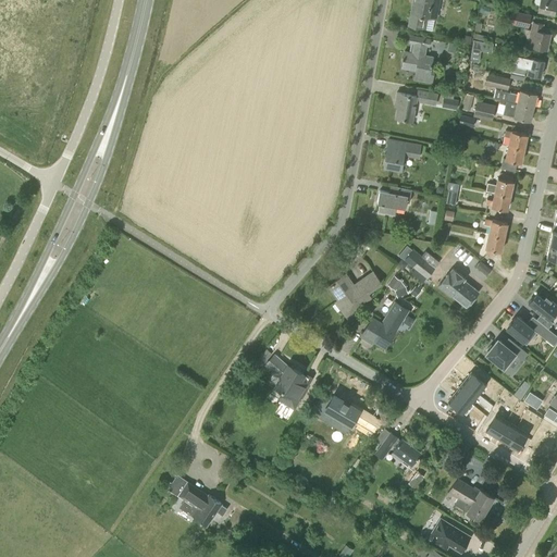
[(413,0),(416,0),(413,13),(410,13),(408,25),(421,27),(421,28),(425,29),(428,17),(435,19),(438,0),(413,0)]
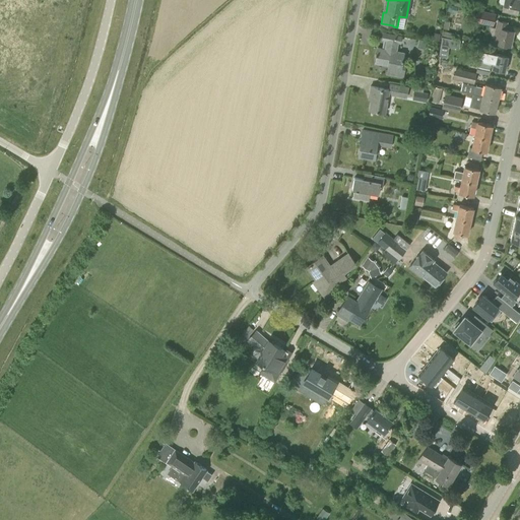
[(517,12),(519,0),(504,0),(502,9),(517,12)]
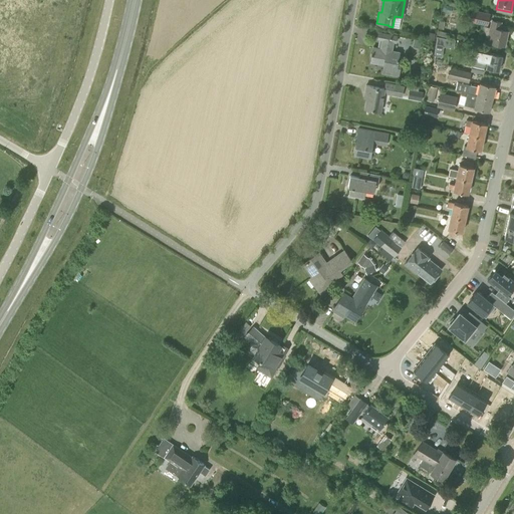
[(487,25),(490,13),(470,9),(467,21),(487,25)]
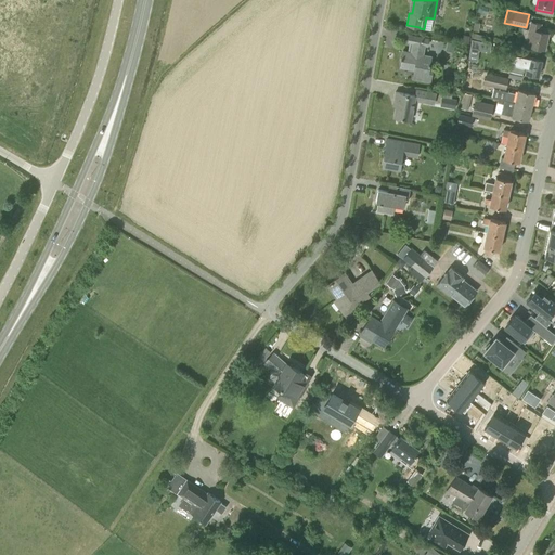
[(544,49),(549,33),(539,31),(541,24),(531,22),(526,44),(544,49)]
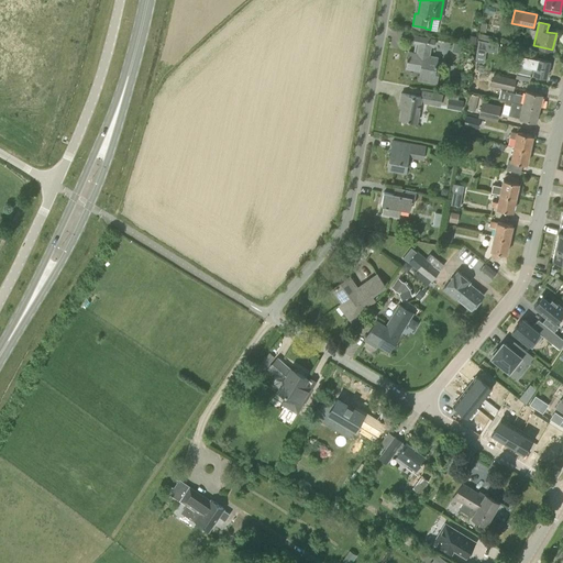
[(433,46),(434,39),(415,35),(414,42),(419,43),(417,53),(408,52),(406,68),(420,70),(418,80),(437,84),(439,69),(435,69),(438,57),(429,55),(431,45),(433,46)]
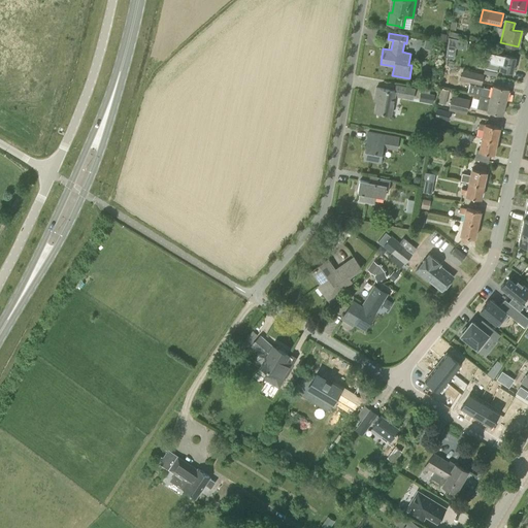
[(465,52),(467,42),(449,39),(444,59),(454,61),(456,50),(465,52)]
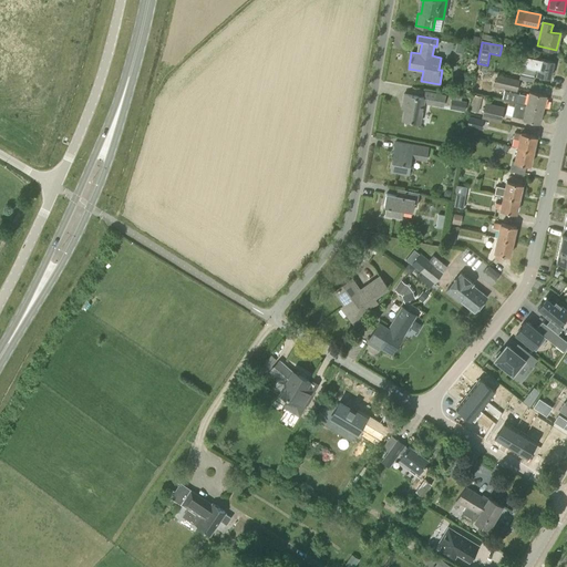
[(456,44),(454,53),(463,54),(465,47),(456,44)]
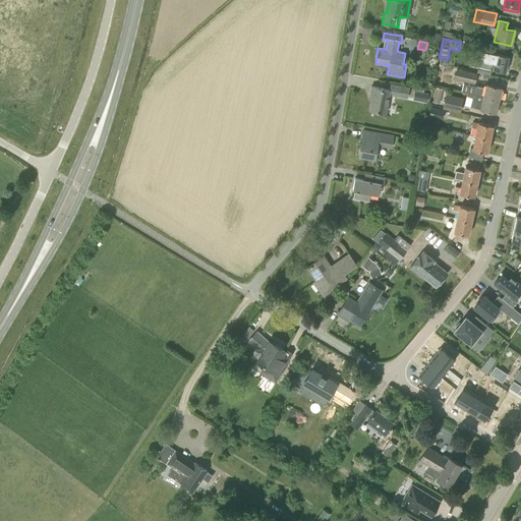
[(505,71),(509,56),(497,53),(498,52),(479,47),(476,59),(480,60),(477,72),(488,75),(490,67),(494,67),(493,68),(505,71)]
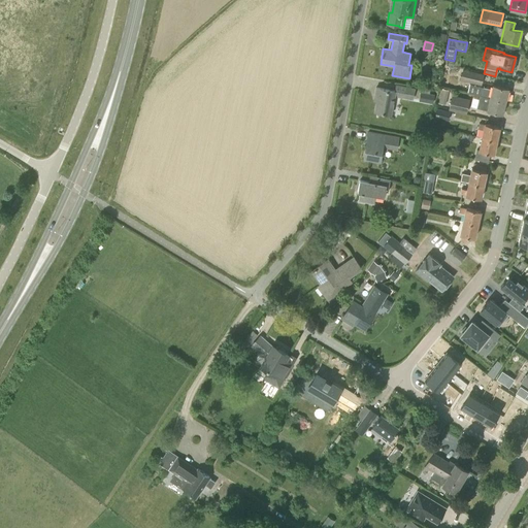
[(482,85),(484,74),(463,69),(460,80),(482,85)]
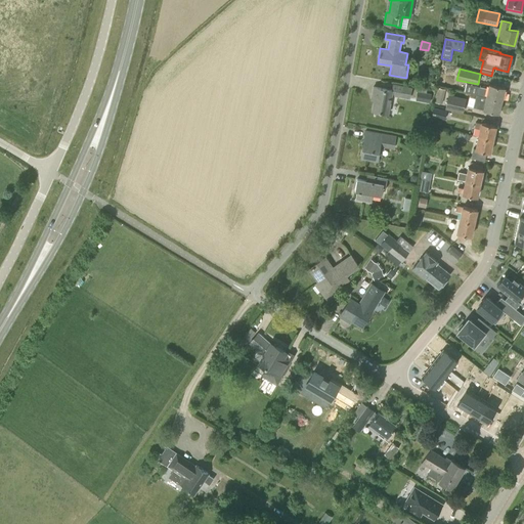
[(388,114),(391,95),(409,98),(411,88),(393,84),(392,90),(373,86),(372,96),(375,96),(372,111),(388,114)]
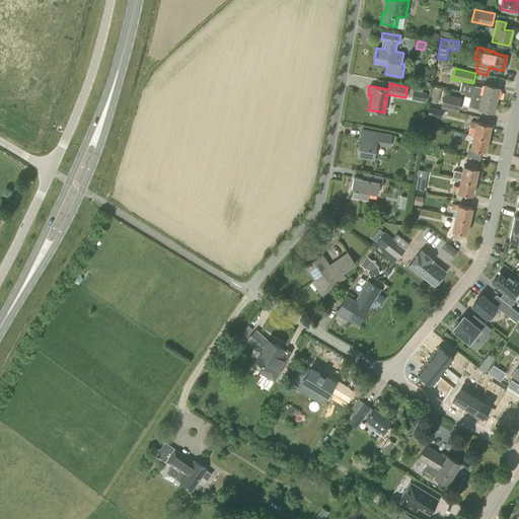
[(471,93),(497,99),(500,86),(485,83),(484,87),(461,83),(459,90),(471,93)]
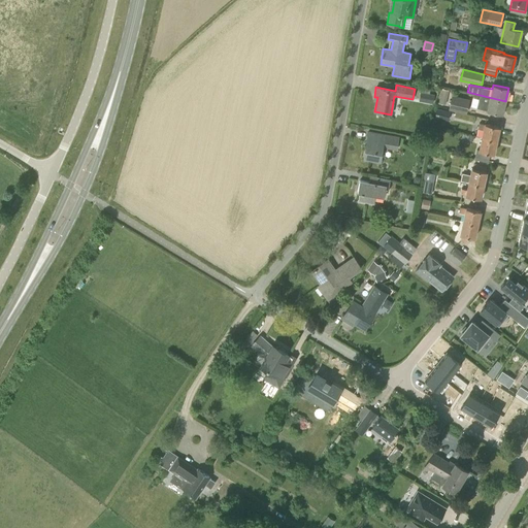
[(446,104),(449,90),(441,89),(438,103),(446,104)]
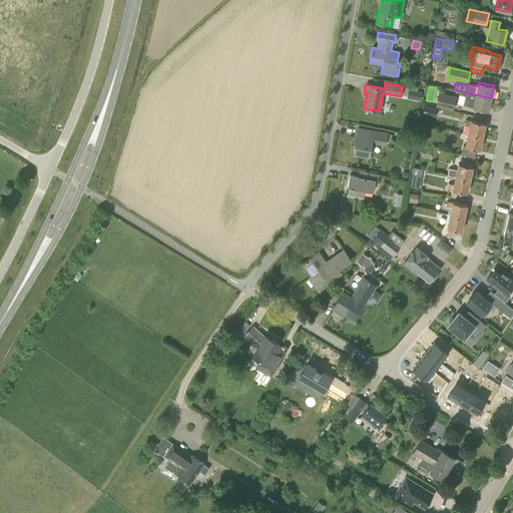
[(409,89),(407,98),(421,101),(422,92),(409,89)]
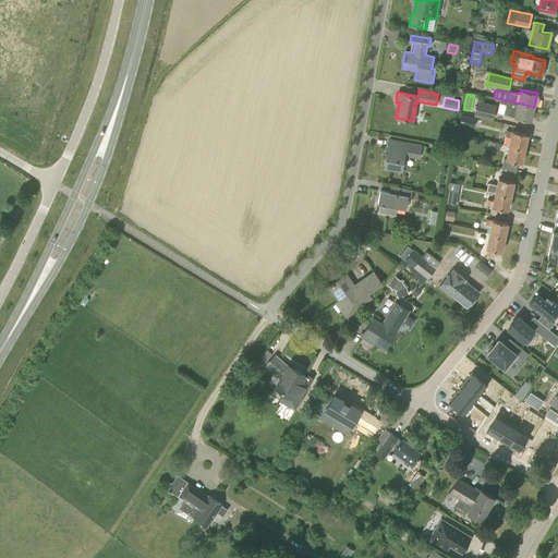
[(493,120),(496,105),(477,100),(474,116),(493,120)]
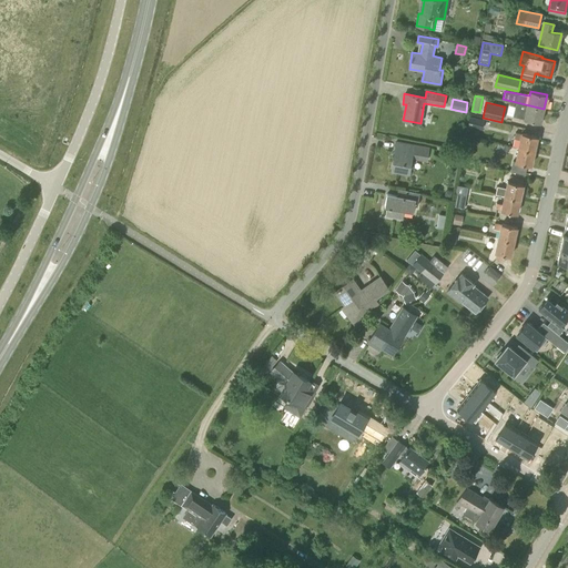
[(540,122),(544,109),(516,102),(513,115),(524,119),(540,122)]
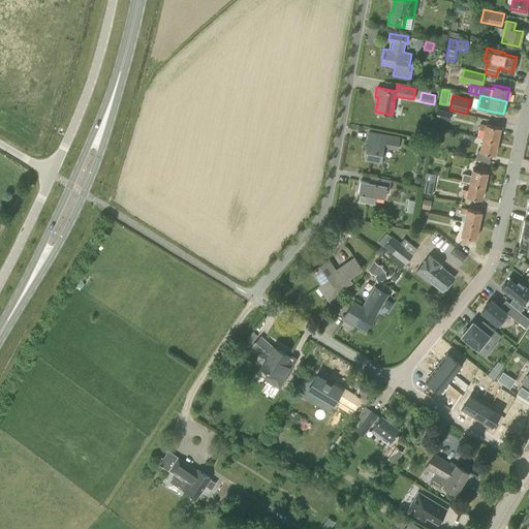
[(448,121),(450,112),(437,107),(435,117),(448,121)]
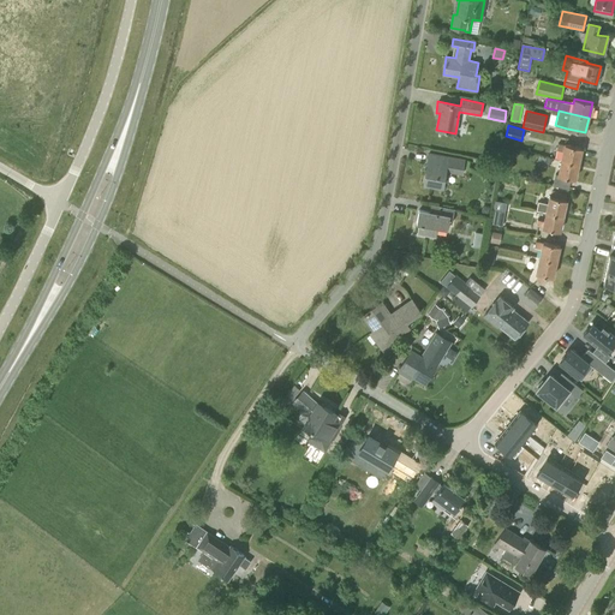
[(561,160),(579,163),(583,148),(565,143),(565,144),(557,143),(556,149),(563,151),(561,160)]
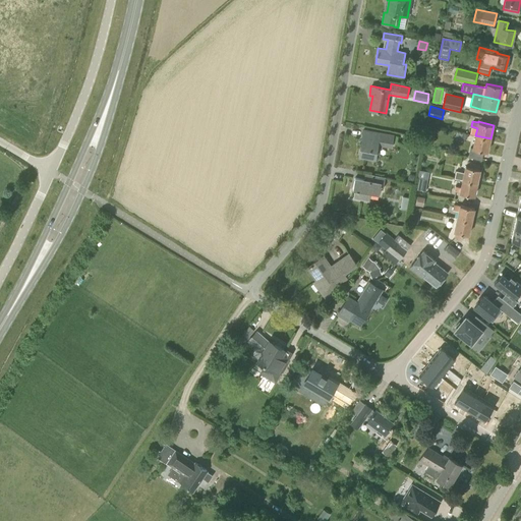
[(392,147),(394,134),(380,132),(363,129),(358,156),(374,159),(378,145),(392,147)]
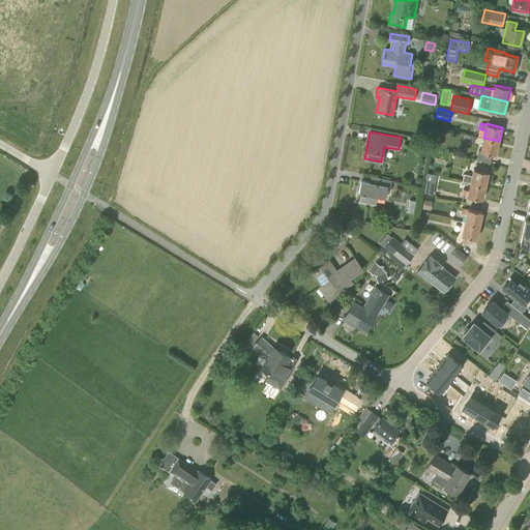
[(490,163),(492,153),(496,154),(499,141),(483,138),(480,150),(478,149),(476,159),(490,163)]
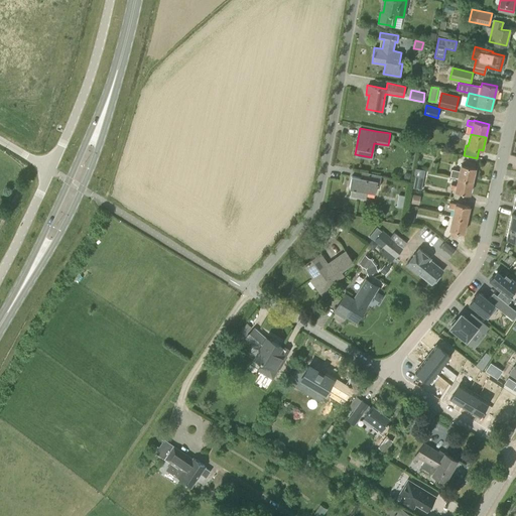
[(476,167),(475,167),(476,162),(464,160),(463,164),(461,164),(460,170),(452,169),(449,176),(458,177),(473,180),(476,167)]
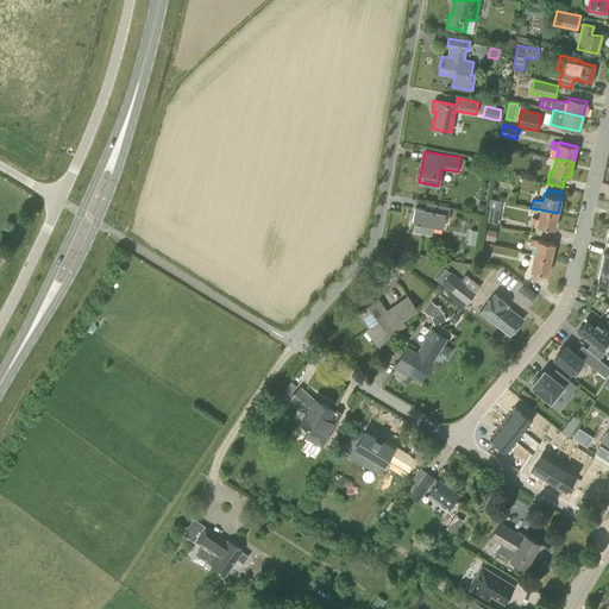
[(434,211),(414,207),(412,220),(415,221),(413,231),(432,234),(433,225),(443,226),(445,219),(446,219),(449,207),(435,205),(434,211)]
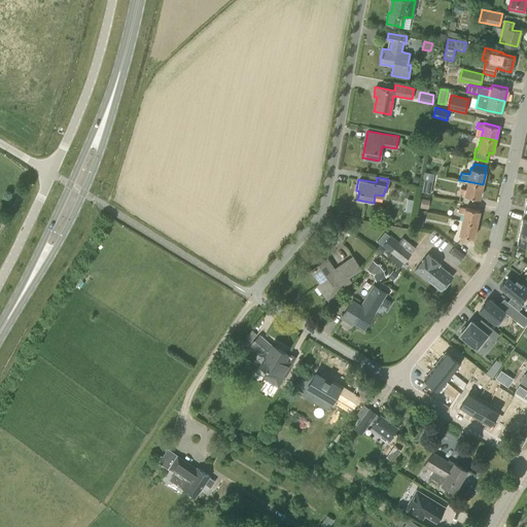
[(430,194),(432,181),(423,179),(421,191),(430,194)]
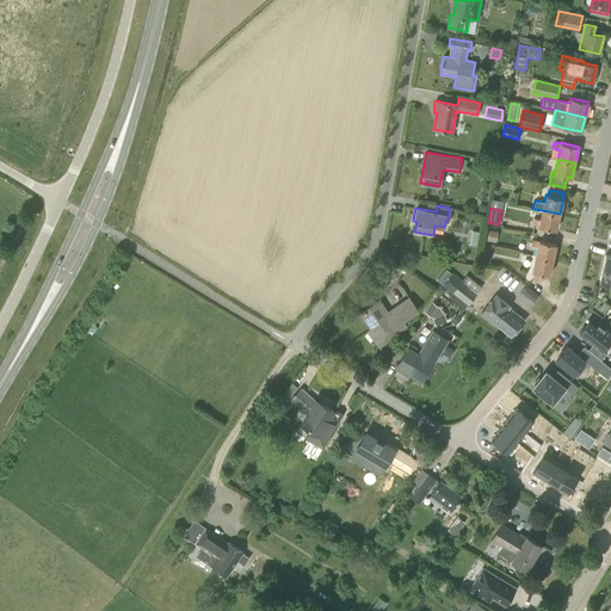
[(556,229),(560,214),(542,210),(539,218),(534,217),(532,223),(538,224),(538,226),(556,229)]
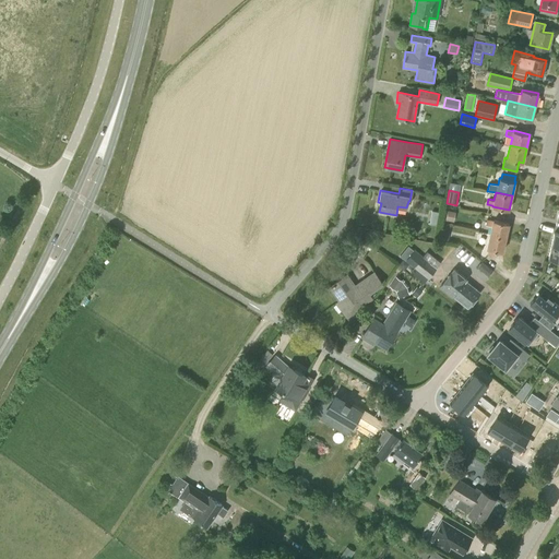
[(439,213),(431,213),(429,226),(436,227),(439,213)]
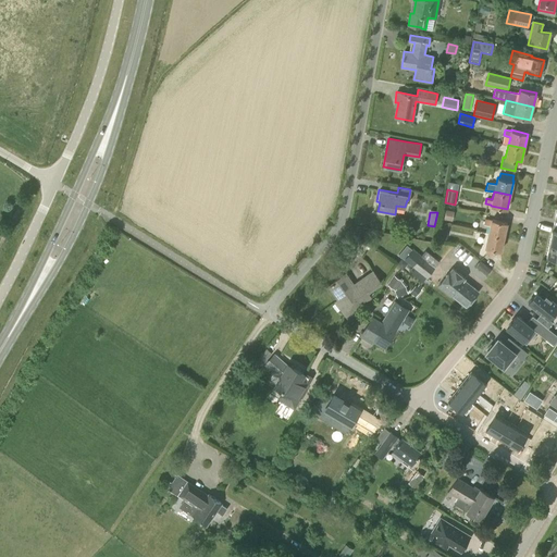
[(489,233),(504,236),(507,222),(492,219),(492,220),(485,219),(483,224),(490,225),(489,233)]
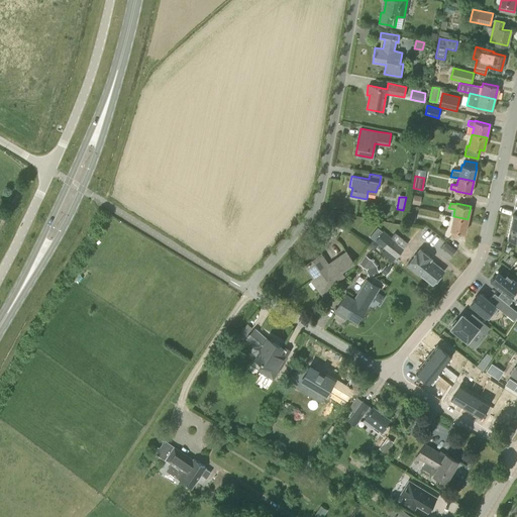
[(416,211),(408,210),(406,222),(414,224),(416,211)]
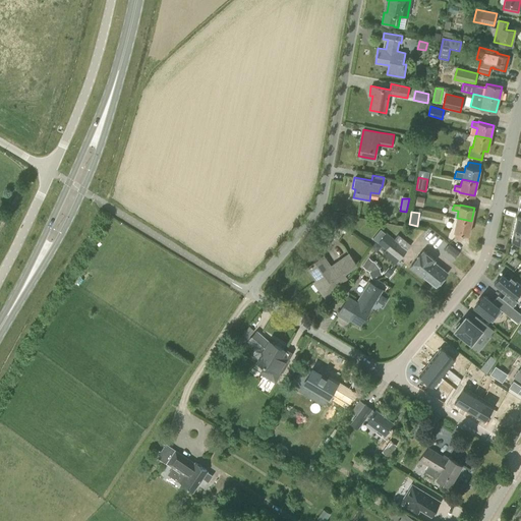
[(468,235),(471,221),(457,218),(454,231),(456,232),(454,237),(461,239),(462,233),(468,235)]
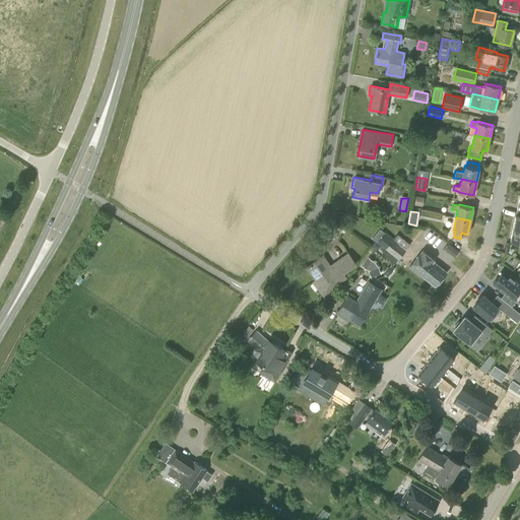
[(330,236),(339,224),(335,221),(326,233),(330,236)]
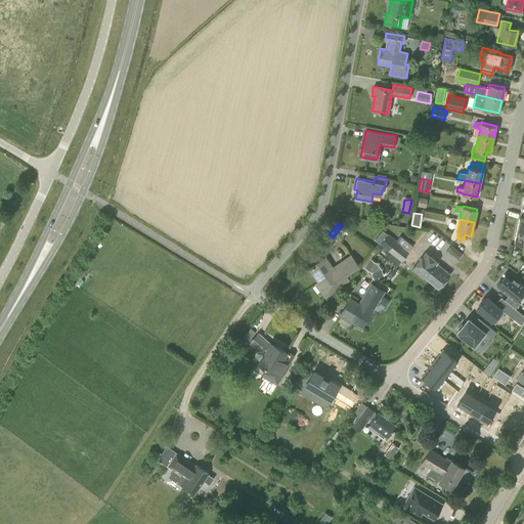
[(523,231),(517,230),(514,243),(523,244),(523,231)]
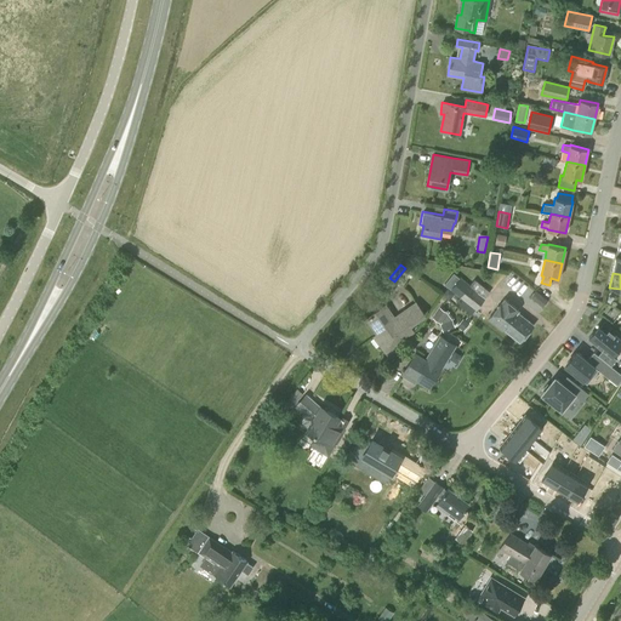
[(471,315),(476,309),(490,292),(474,279),(469,285),(460,277),(450,290),(460,298),(455,303),(471,315)]
